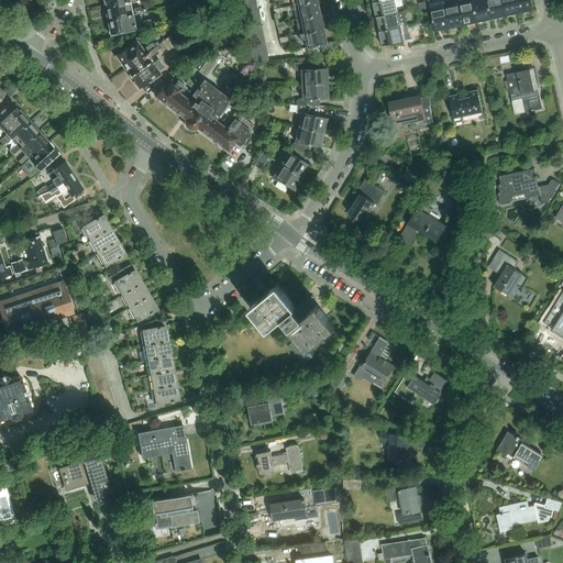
[(298,10),(300,19),(320,14),(316,0),(315,0),(297,4),(293,6),(294,11),(298,10)]
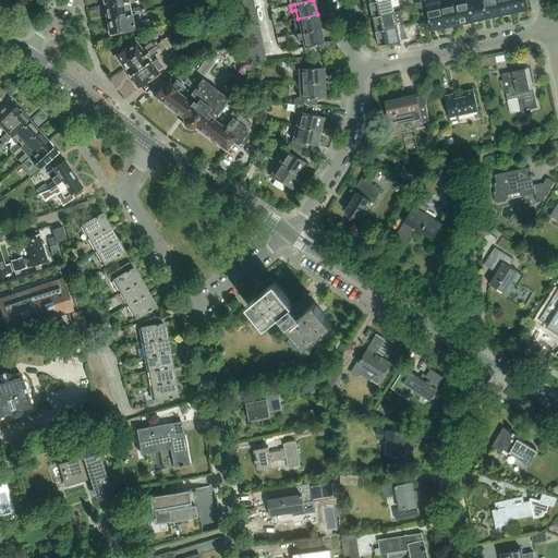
[(384,0),(370,3),(373,17),(393,12),(390,0),(384,0)]
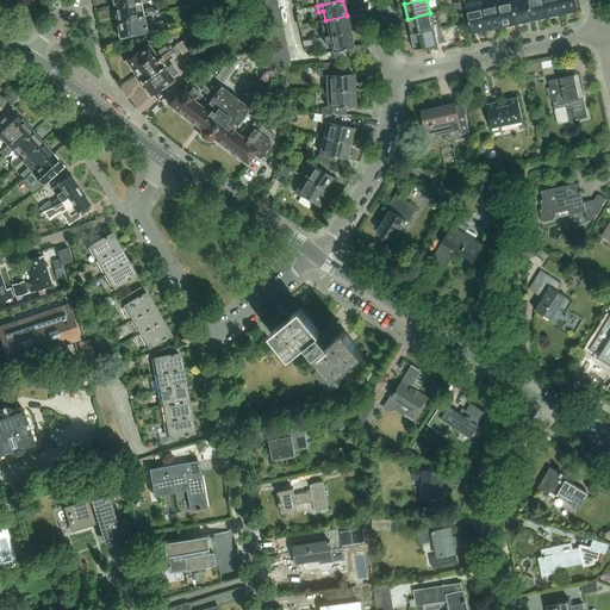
[(512,0),(497,4),(502,27),(517,24),(512,0)]
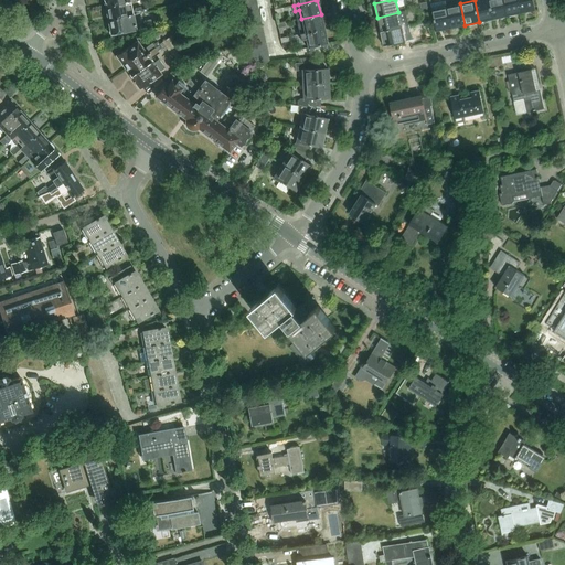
[(488,0),(475,0),(479,22),(493,19),(488,0)]
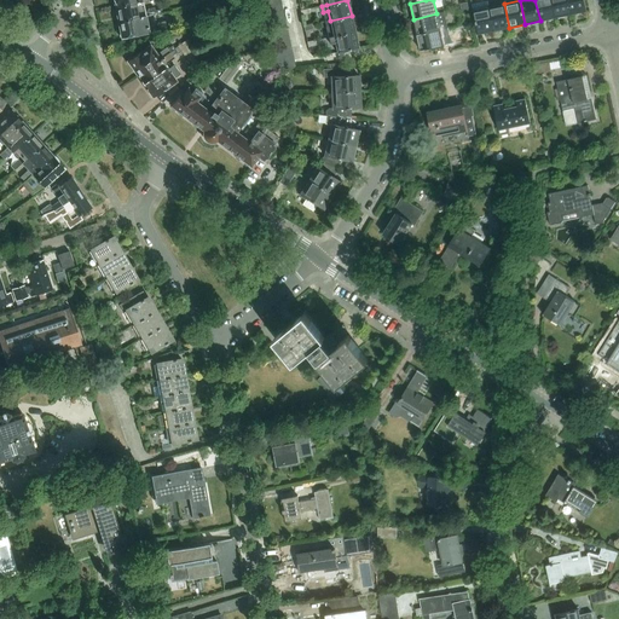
[(551,0),(534,0),(541,21),(555,17),(551,0)]
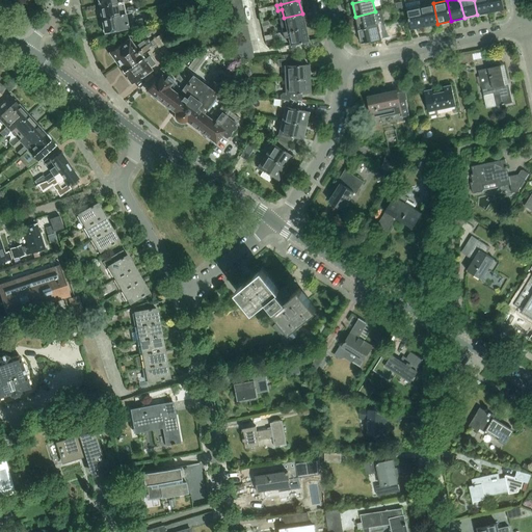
[(487,0),(474,0),(477,15),(490,12),(487,0)]
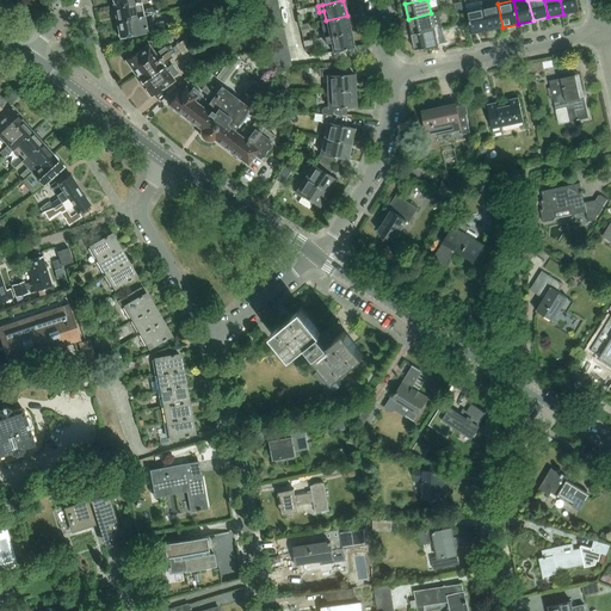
[(576,0),(560,0),(563,14),(579,11),(576,0)]
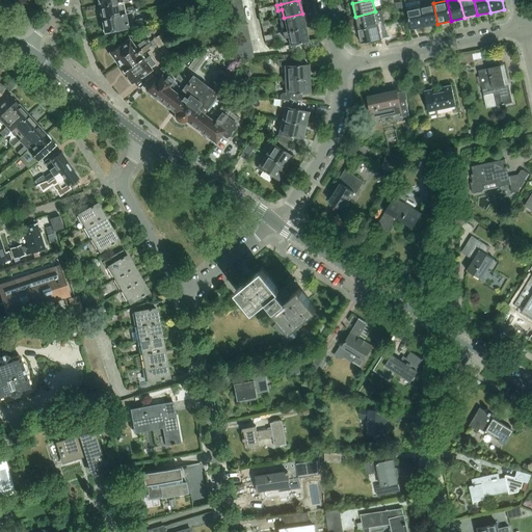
[(122,1),(99,6),(102,19),(125,14),(131,12),(137,10),(136,8),(132,9),(132,7),(128,8),(125,11),(124,11),(122,1)]
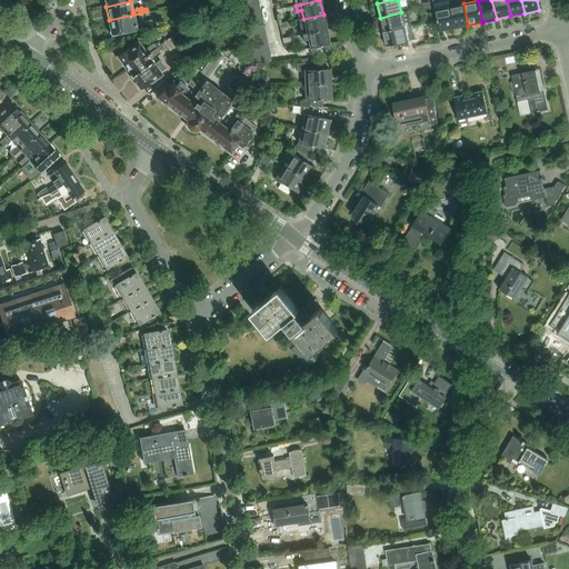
[(433,5),(435,10),(439,31),(453,28),(449,7),(448,1),(433,5)]
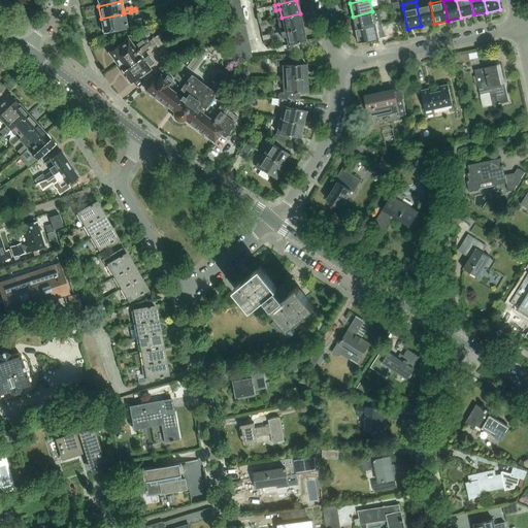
[(430,3),(417,6),(421,26),(434,24),(430,3)]
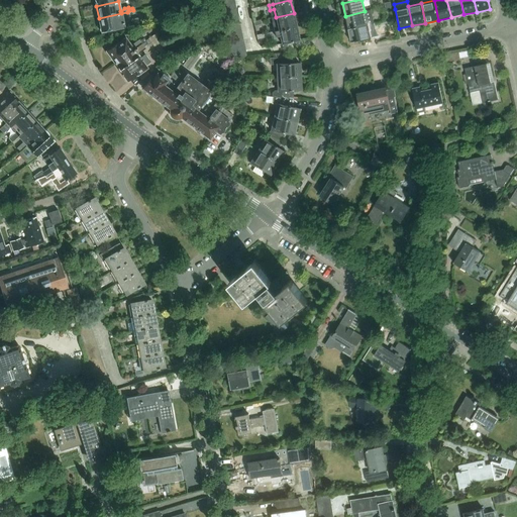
[(345,16),(348,29),(368,25),(368,24),(375,23),(372,10),(365,11),(345,16)]
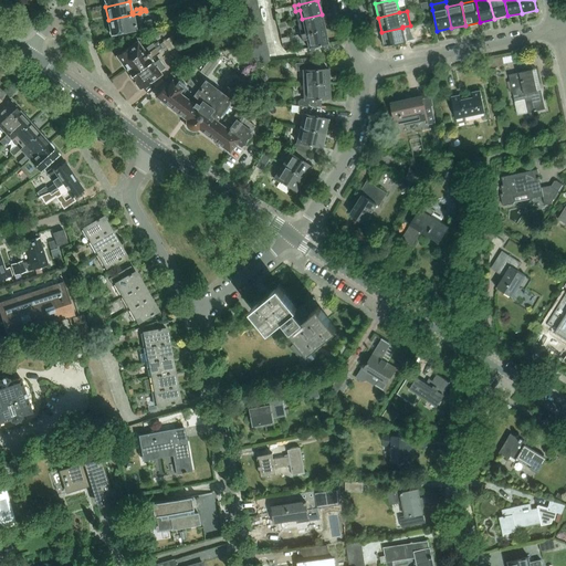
[(133,14),(108,20),(112,34),(125,32),(152,25),(149,20),(142,21),(139,13),(133,14)]
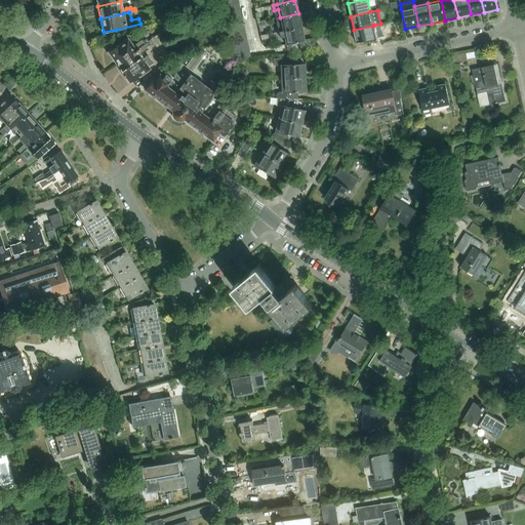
[(276,18),(279,32),(300,27),(298,13),(280,17),(276,18)]
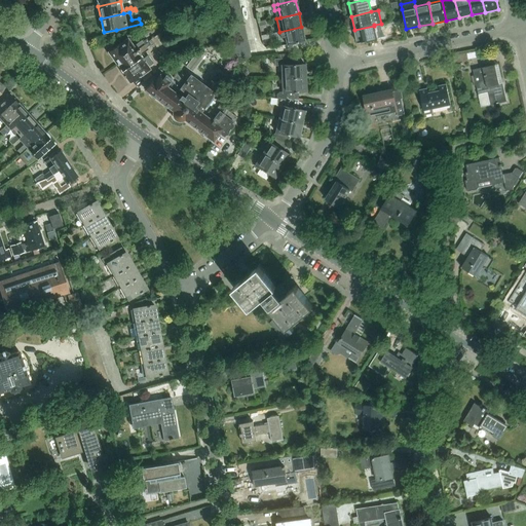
[(231,33),(246,31),(243,25),(230,28),(231,33)]
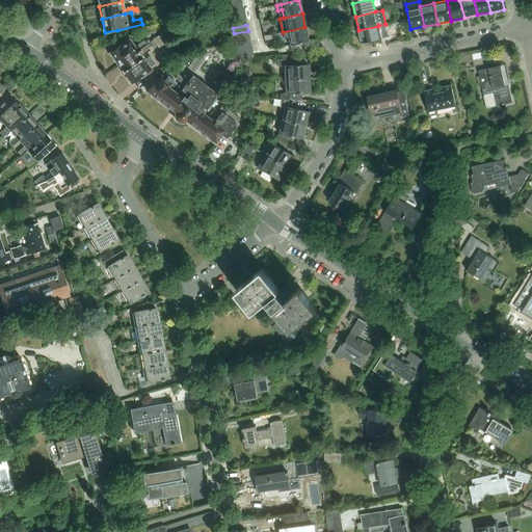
[(362,44),(381,40),(378,26),(358,30),(362,44)]
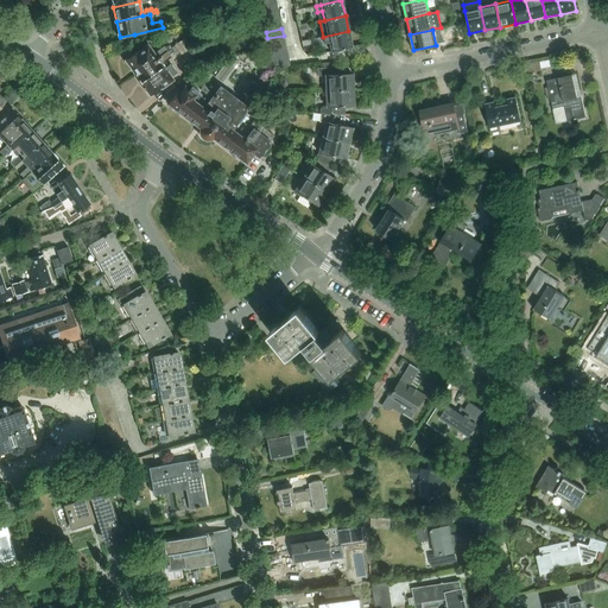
[(352,46),(348,31),(323,37),(324,43),(329,42),(331,51),(352,46)]
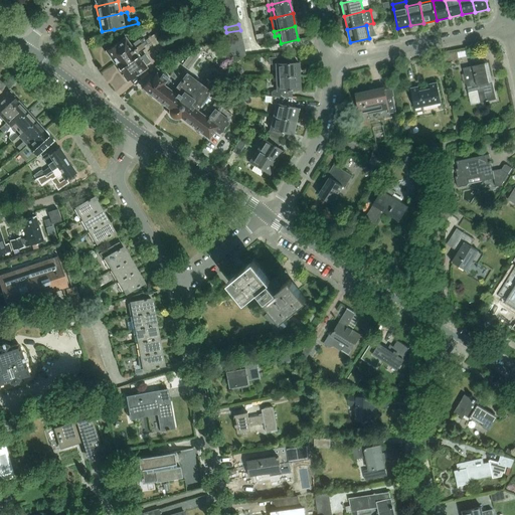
[(145,40),(114,63),(127,81),(132,78),(133,76),(146,67),(144,65),(149,62),(149,59),(145,54),(143,54),(140,56),(138,52),(145,47),(149,45),(148,43),(150,41),(154,46),(161,41),(156,33),(145,40)]
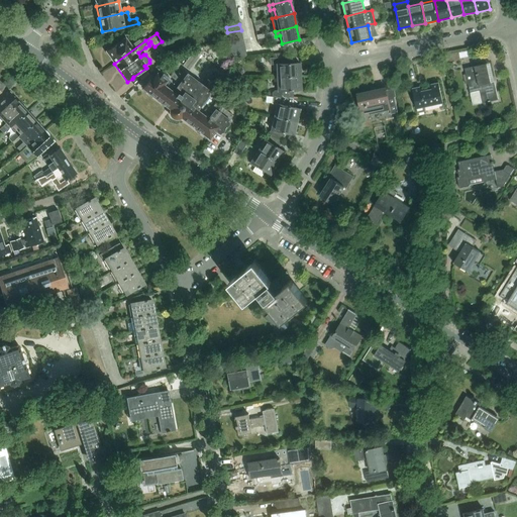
[(105,50),(114,64),(145,40),(143,38),(140,40),(138,39),(130,45),(125,38),(116,45),(115,44),(113,46),(112,45),(105,50)]
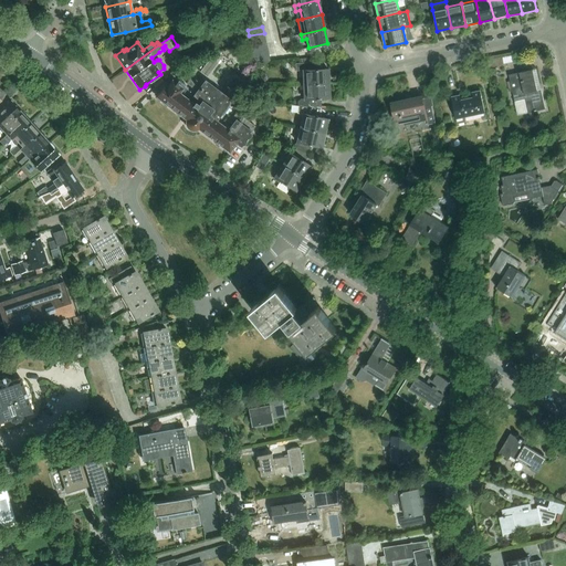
[(251,53),(268,50),(266,43),(250,48),(251,53)]
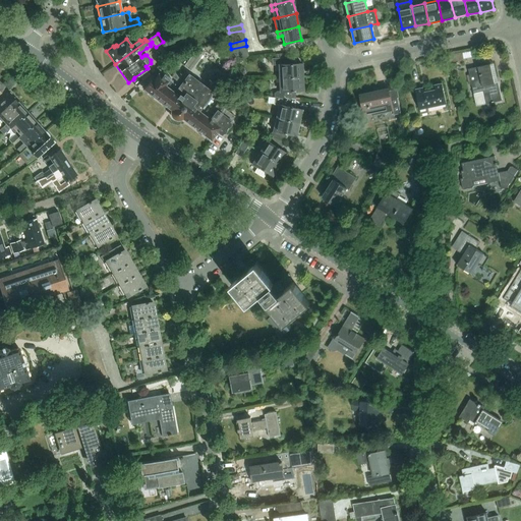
[(232,54),(247,51),(246,46),(231,49),(232,54)]
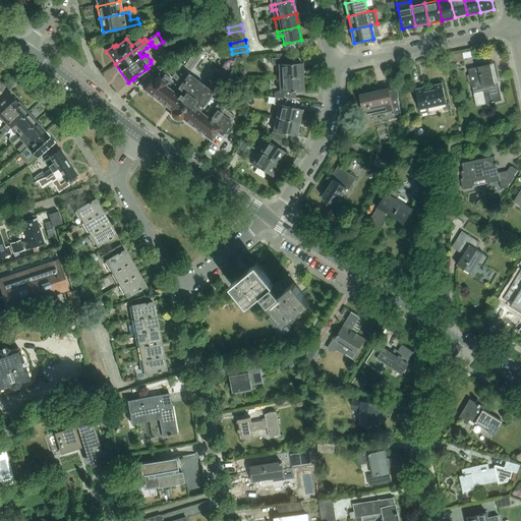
[(204,56),(196,50),(184,65),(191,71),(204,56)]
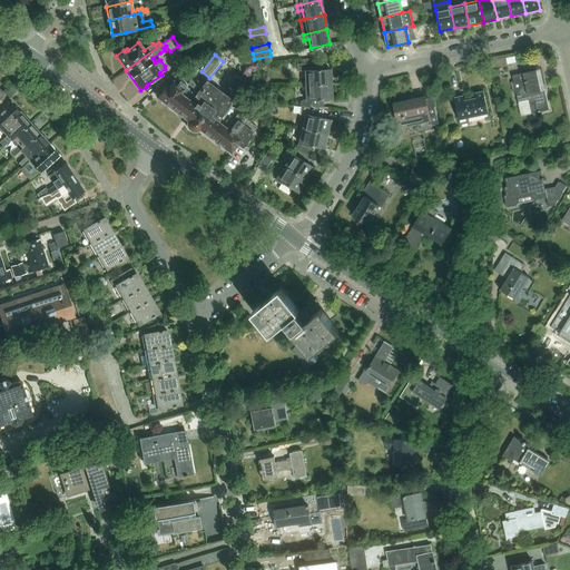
[(255,65),(273,62),(271,56),(254,59),(255,65)]
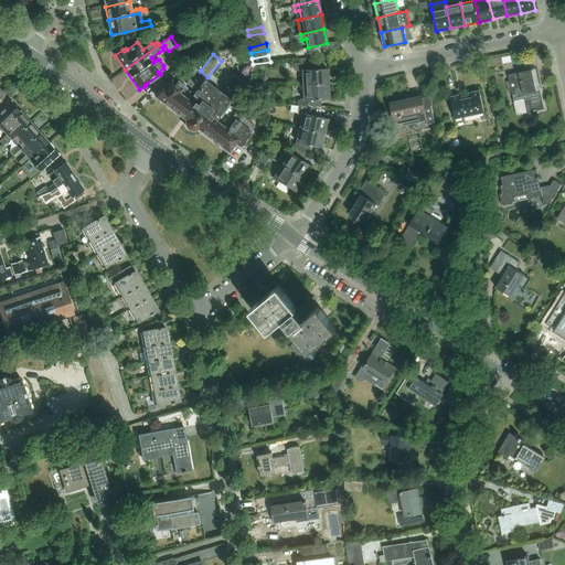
[(501,57),(487,60),(488,67),(502,65),(501,57)]
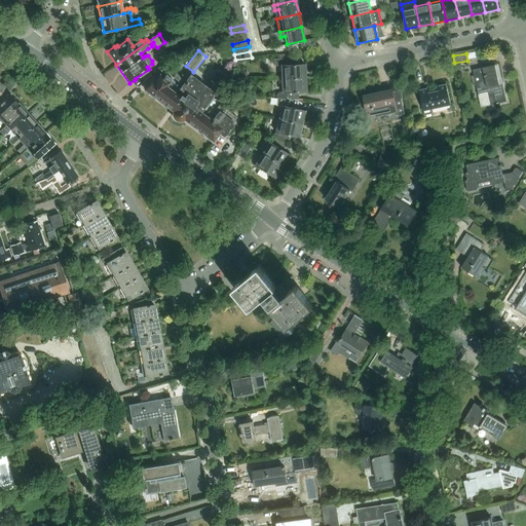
[(297,64),(297,58),(282,59),(273,59),(274,66),(282,66),(282,78),(305,77),(305,64),(297,64)]
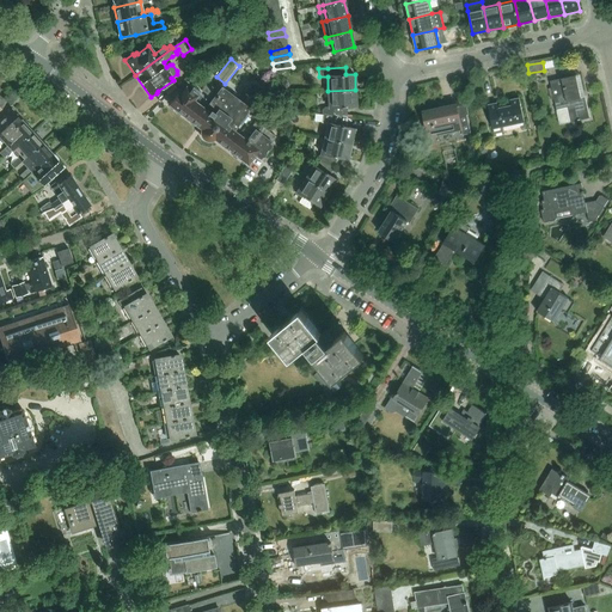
[(550,81),(551,87),(556,109),(568,106),(571,122),(589,118),(585,97),(581,97),(576,75),(550,81)]
